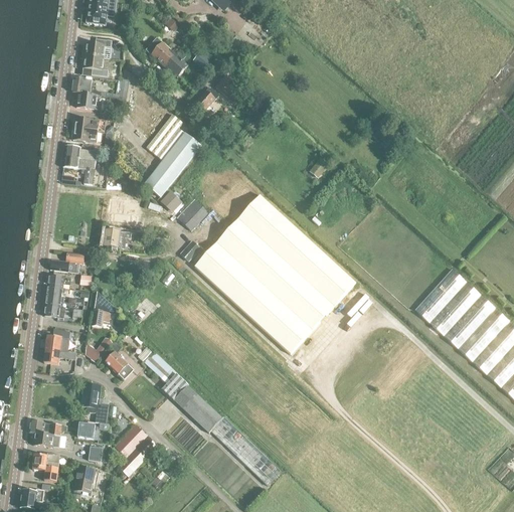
[(89,0),(86,22),(105,24),(108,0),(89,0)]
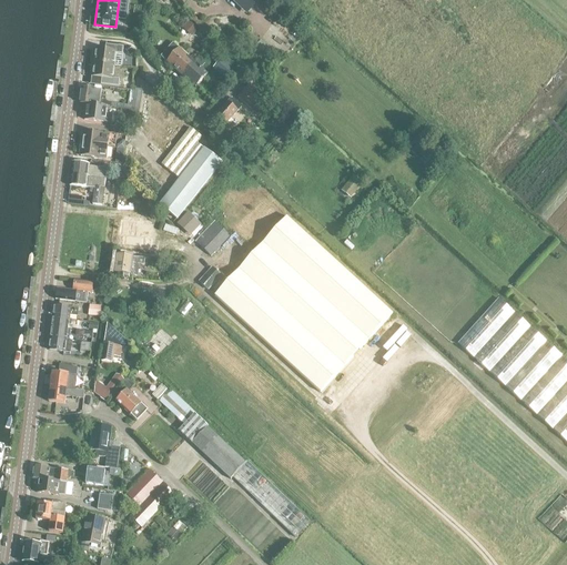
[(238,0),(246,9),(254,0),(238,0)]
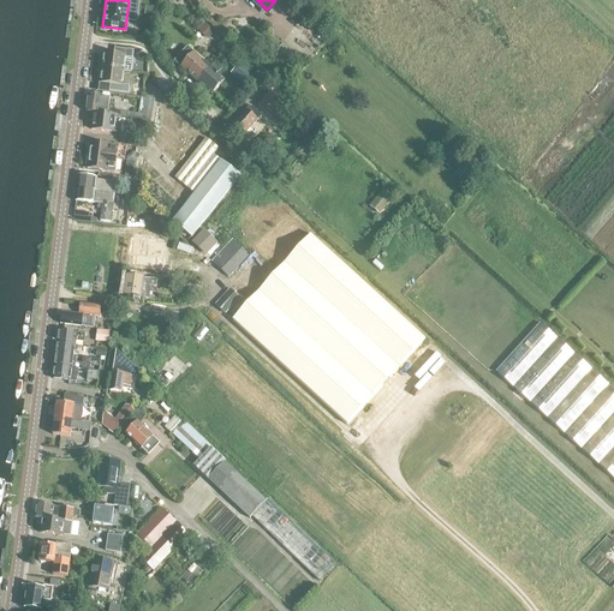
[(209,34),(214,25),(203,19),(198,28),(209,34)]
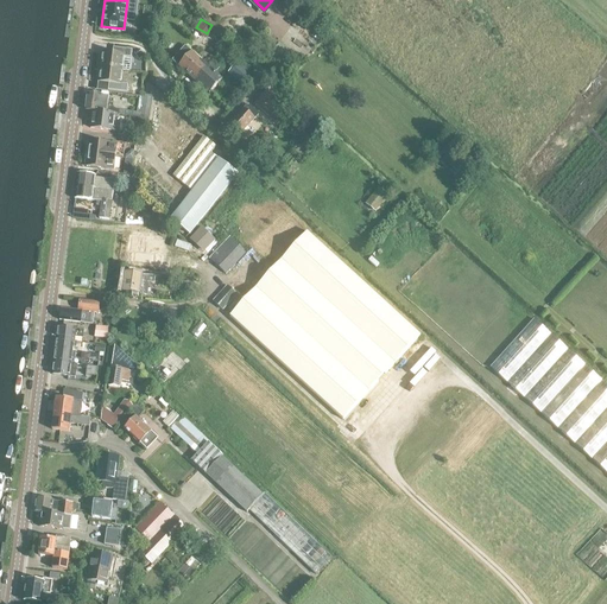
[(112,51),(102,50),(101,58),(97,58),(96,64),(121,68),(124,53),(130,55),(131,46),(112,44),(112,51)]
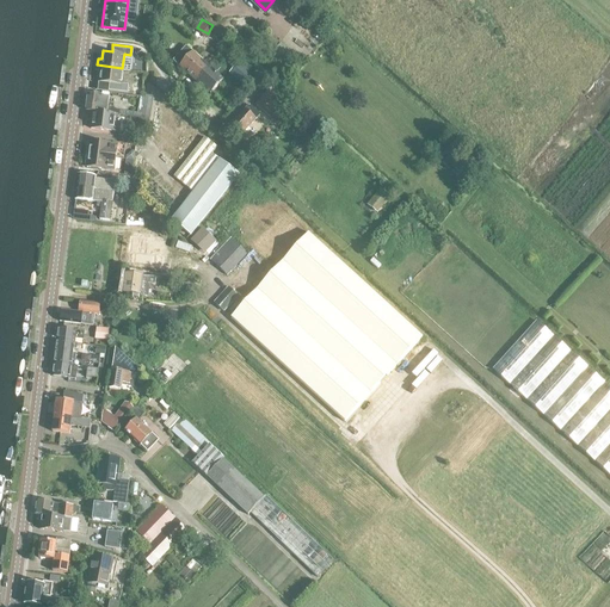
[(179,63),(195,78),(207,63),(203,60),(207,55),(201,49),(197,54),(192,49),(179,63)]
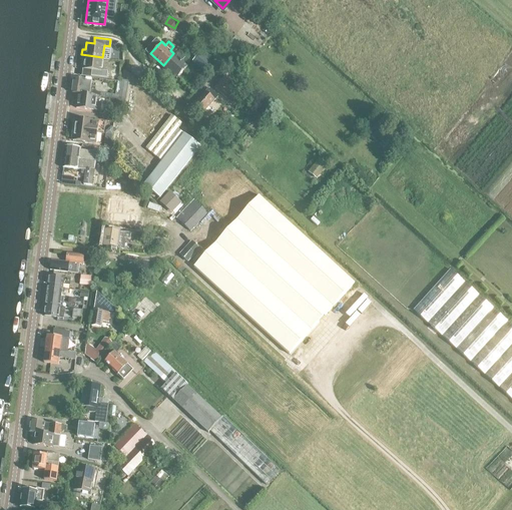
[(173,53),(163,65),(176,77),(186,65),(180,59),(184,56),(177,49),(173,53)]
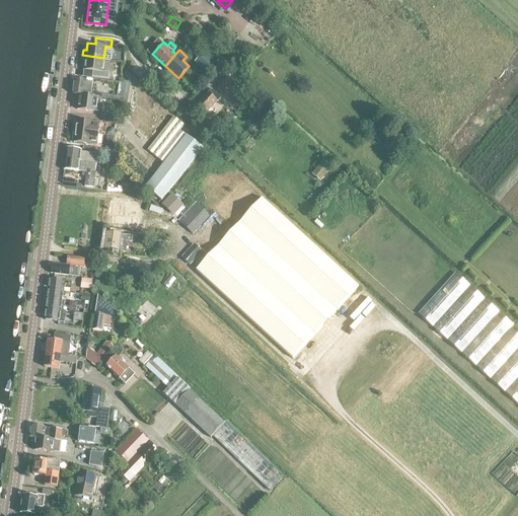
[(216,63),(206,54),(203,51),(195,59),(209,71),(216,63)]
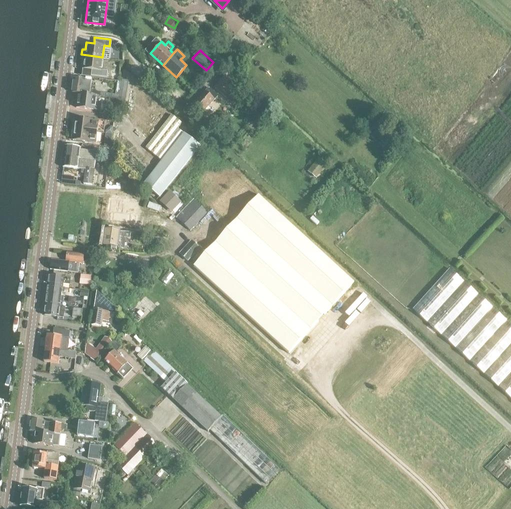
[(102,57),(81,54),(81,59),(84,59),(83,66),(91,67),(90,73),(106,75),(107,69),(101,68),(102,57)]
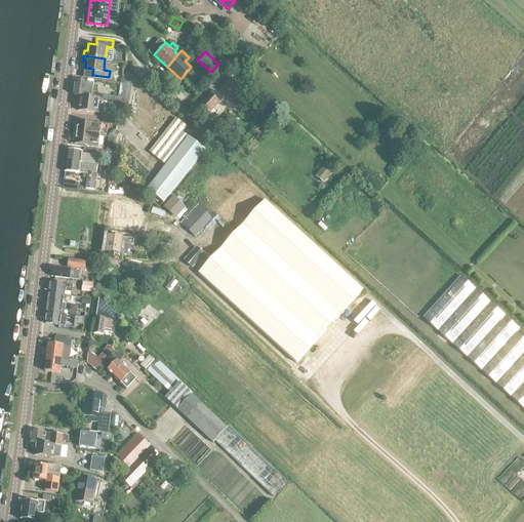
[(233,73),(219,87),(226,93),(240,107),(254,91),(233,73)]
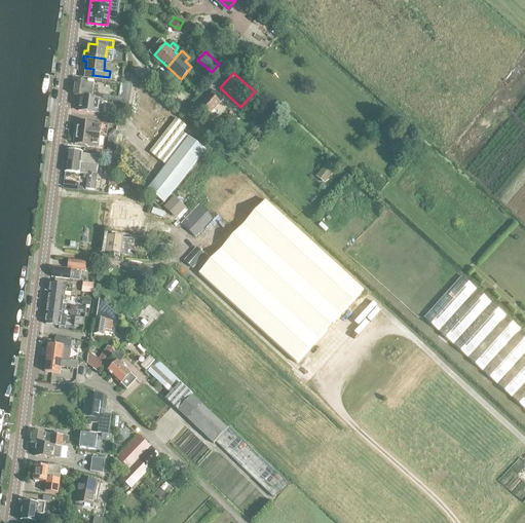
[(86,79),(75,78),(73,92),(79,94),(79,95),(99,98),(100,97),(96,96),(97,91),(95,91),(96,88),(91,88),(92,82),(86,81),(86,79)]
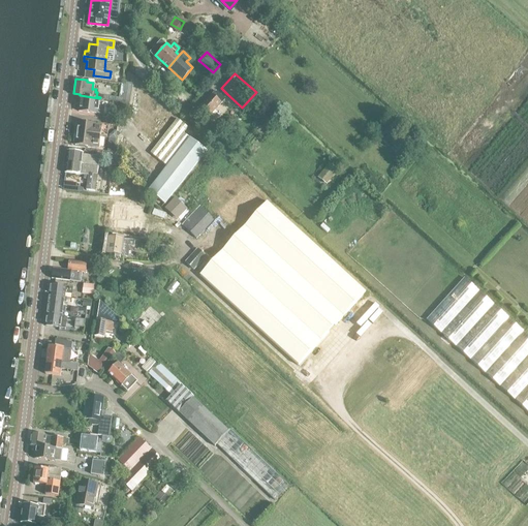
[(129,92),(131,80),(124,79),(123,91),(129,92)]
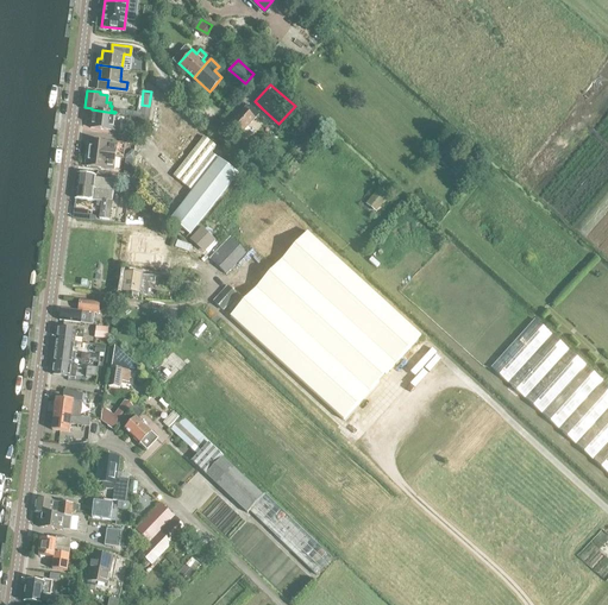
[(242,131),(258,112),(262,108),(255,101),(251,105),(248,101),(231,120),(242,131)]
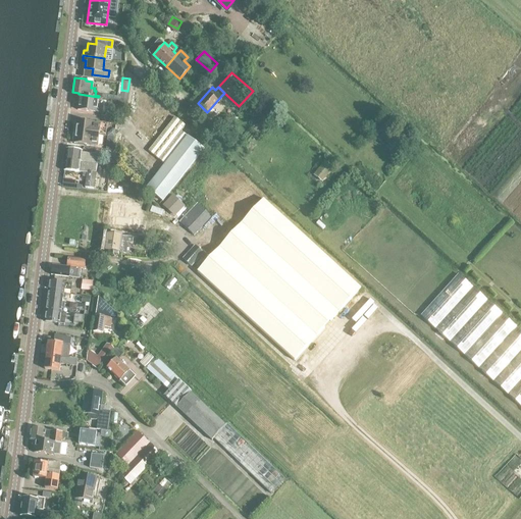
[(98,97),(79,94),(76,107),(97,110),(98,97)]
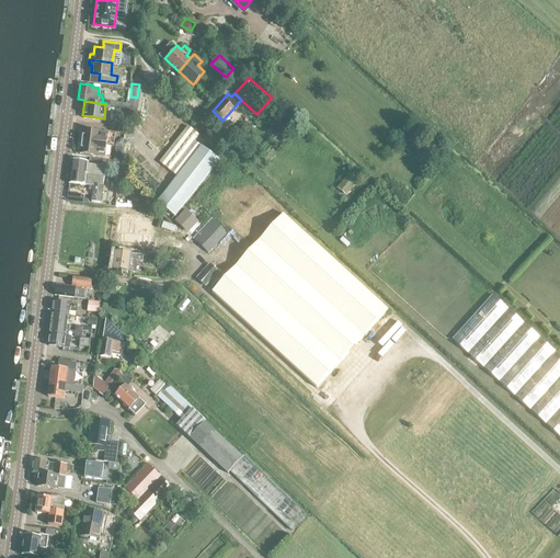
[(297,122),(288,113),(277,125),(287,133),(297,122)]
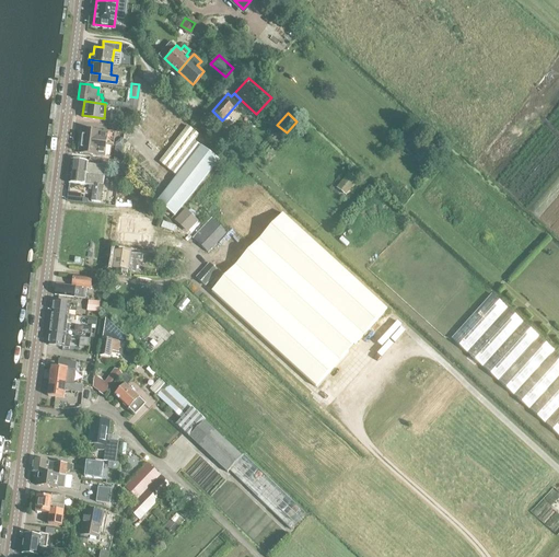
[(156,199),(173,213),(218,157),(194,138),(198,132),(187,124),(159,159),(176,174),(156,199)]
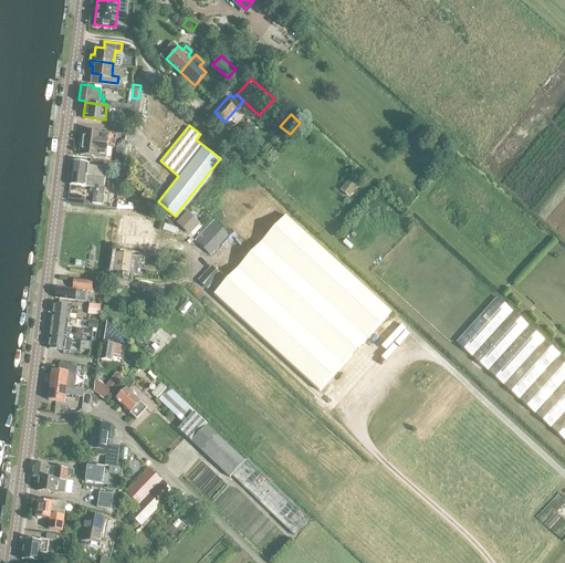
[(107,132),(82,128),(80,141),(106,144),(107,132)]
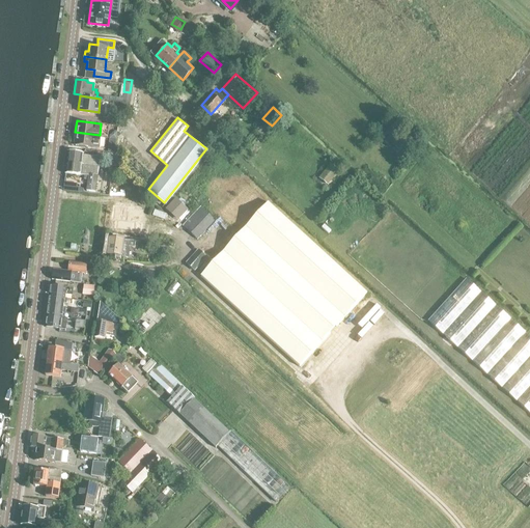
[(100,135),(75,132),(74,142),(98,145),(100,135)]
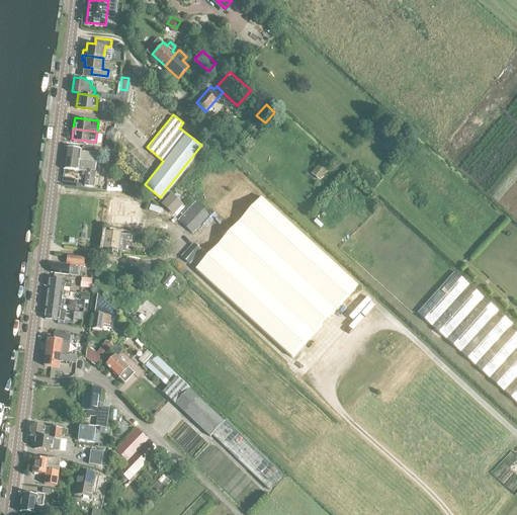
[(80,148),(65,146),(64,156),(94,160),(96,151),(80,149),(80,148)]
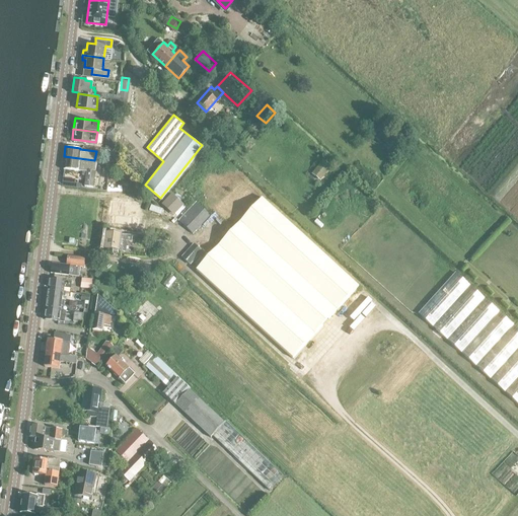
[(224,175),(225,171),(225,168),(224,165),(222,162),(220,159),(218,157),(215,155),(212,154),(208,153),(205,153),(201,154),(198,156),(195,158),(192,161),(191,164),(189,167),(189,171),(189,174),(190,177),(192,181),(193,183),(196,187),(199,188),(202,189),(206,190),(209,190),(213,189),(216,187),(219,186),(222,181),(223,179),(224,175)]
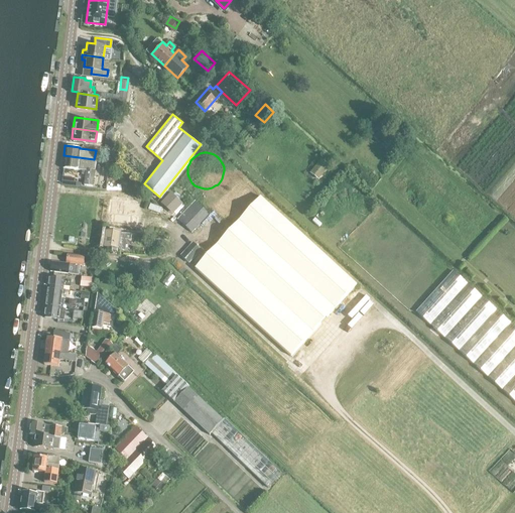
[(94,159),(63,155),(61,165),(84,168),(82,182),(91,183),(94,159)]
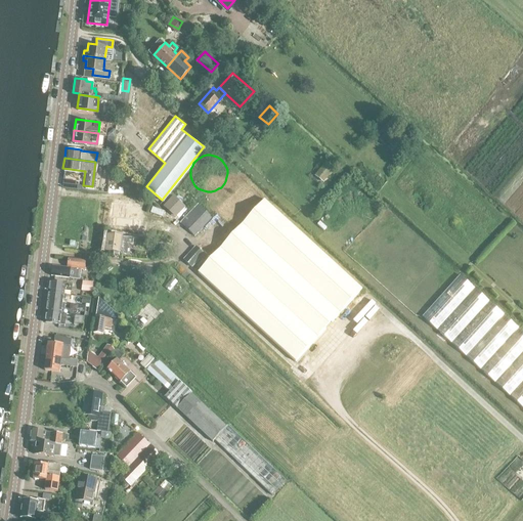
[(325,158),(314,171),(323,178),(334,165),(325,158)]
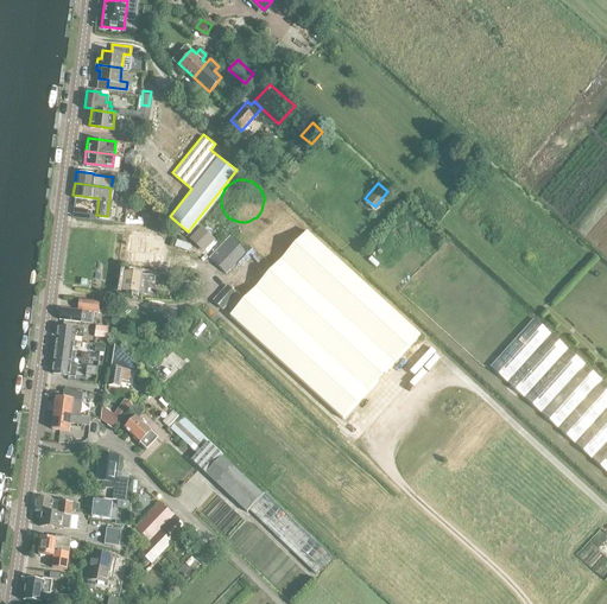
[(90,217),(90,213),(84,213),(86,207),(74,205),(73,215),(90,217)]
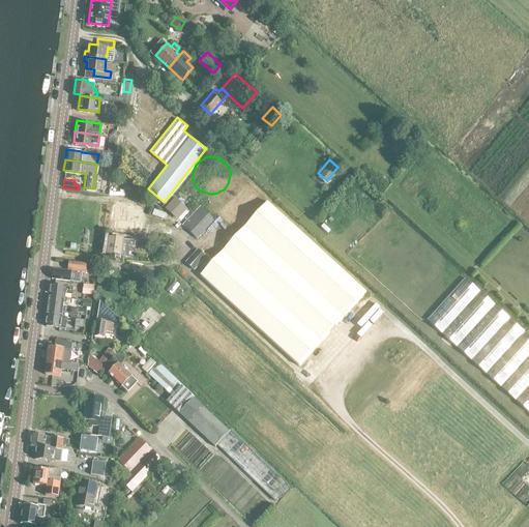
[(174,196),(166,205),(170,208),(178,199),(174,196)]
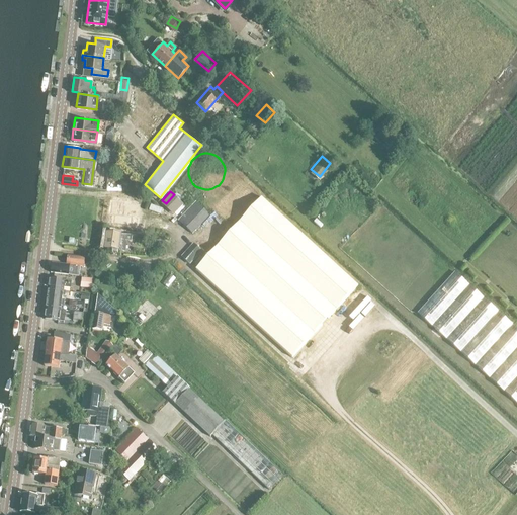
[(261,196),(195,268),(291,356),(357,284),(261,196)]
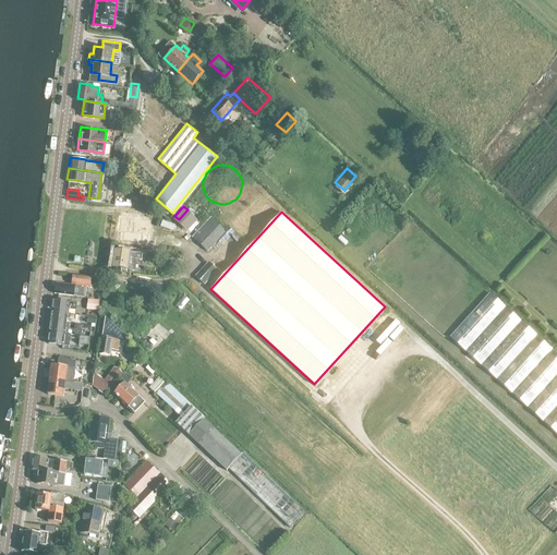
[(119,213),(117,228),(121,229),(120,238),(140,240),(141,231),(145,231),(147,217),(119,213)]
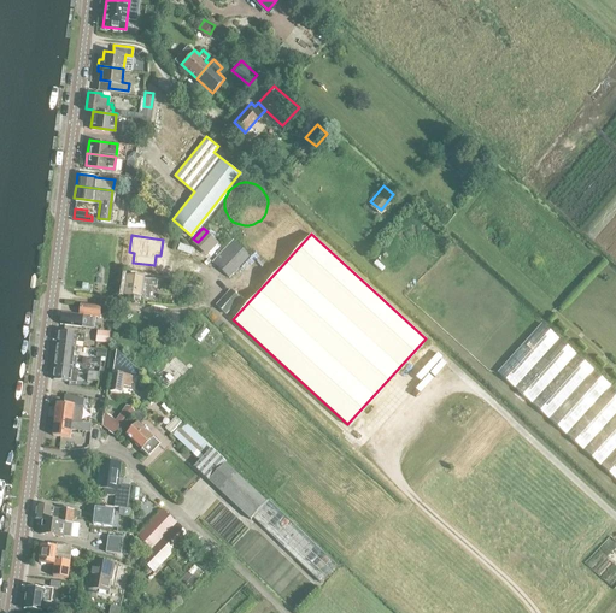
[(212,236),(203,247),(207,252),(217,241),(212,236)]
